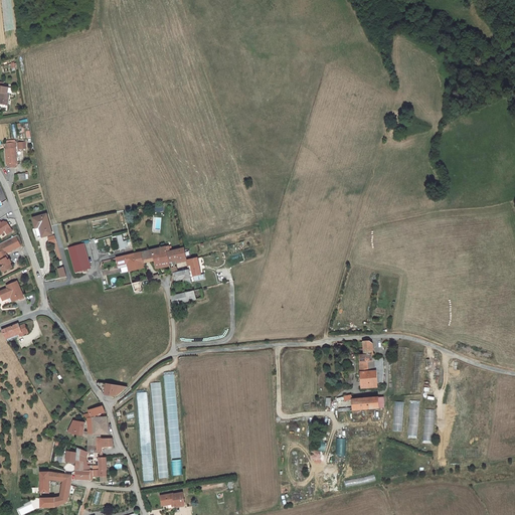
[(16,93),(13,92),(14,84),(8,83),(9,79),(1,78),(0,83),(0,89),(5,90),(2,102),(13,104),(16,93)]
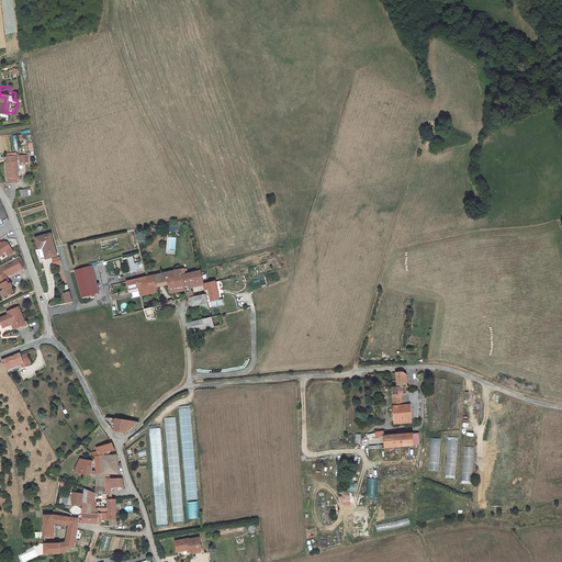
[(24,153),(11,154),(12,161),(11,161),(12,176),(14,176),(14,180),(23,180),(22,175),(24,175),(23,159),(24,159),(24,153)]
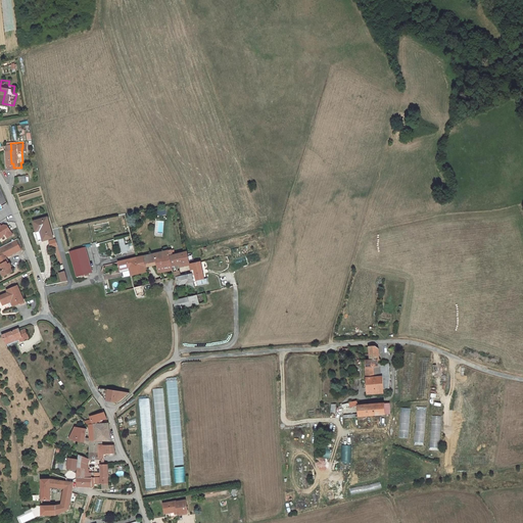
[(39,220),(45,240),(59,236),(53,216),(39,220)]
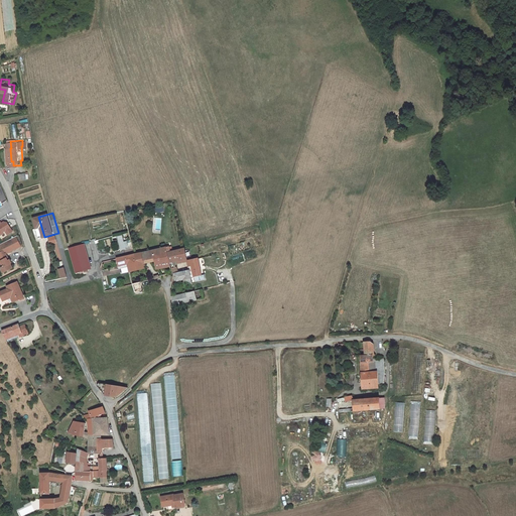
[(12,220),(10,219),(6,221),(4,218),(0,220),(0,228),(1,228),(5,234),(11,230),(13,232),(18,229),(12,220)]
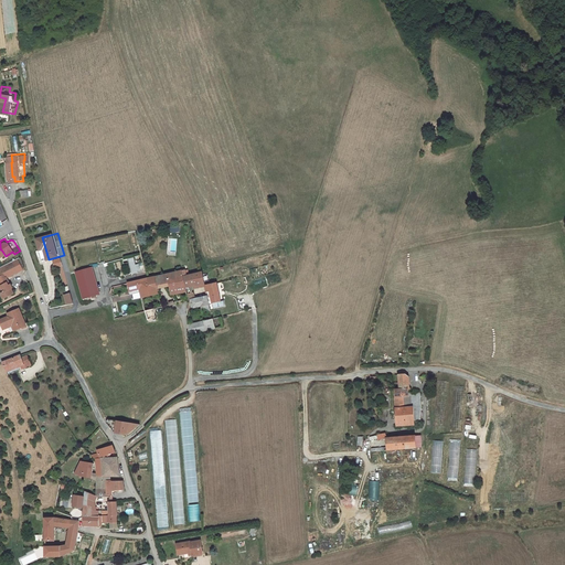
[(23,257),(18,259),(22,269),(28,266),(23,257)]
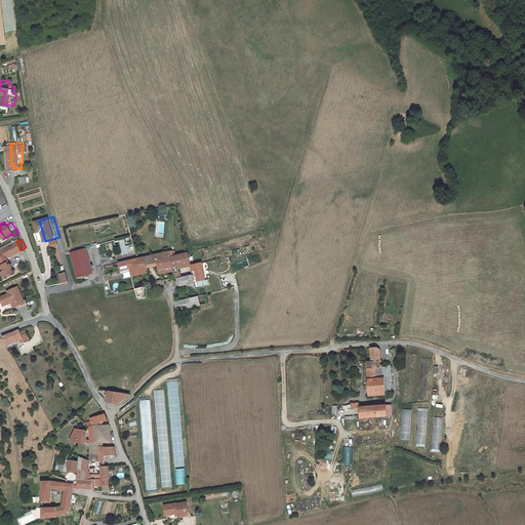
[(121,254),(130,253),(129,245),(125,245),(125,239),(120,240),(121,254)]
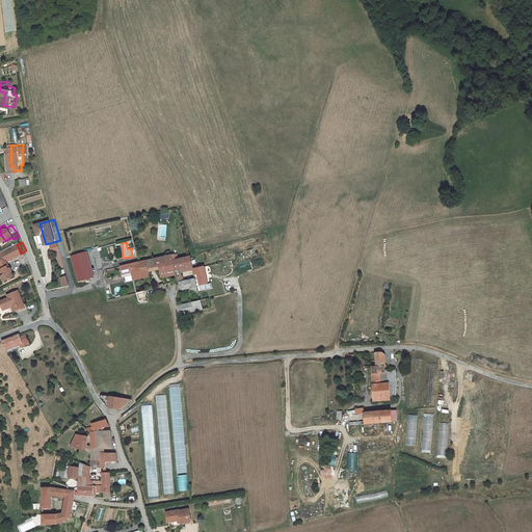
[(17,244),(2,251),(6,259),(3,260),(5,265),(2,266),(4,270),(9,268),(11,272),(7,274),(9,280),(21,274),(19,271),(21,270),(18,266),(14,268),(12,265),(14,264),(11,259),(21,254),(17,244)]
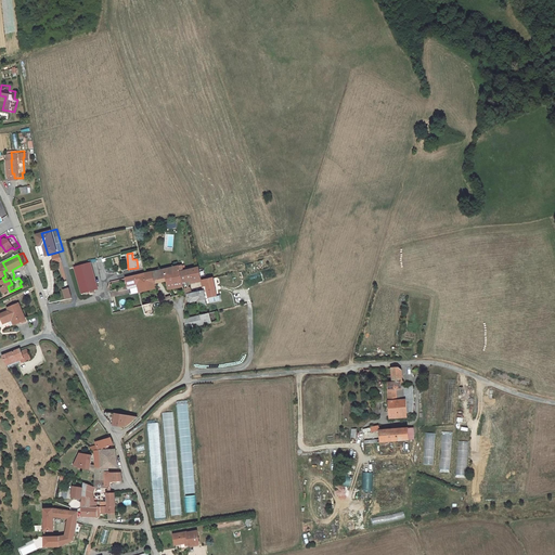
[(94,259),(78,265),(86,293),(102,287),(94,259)]
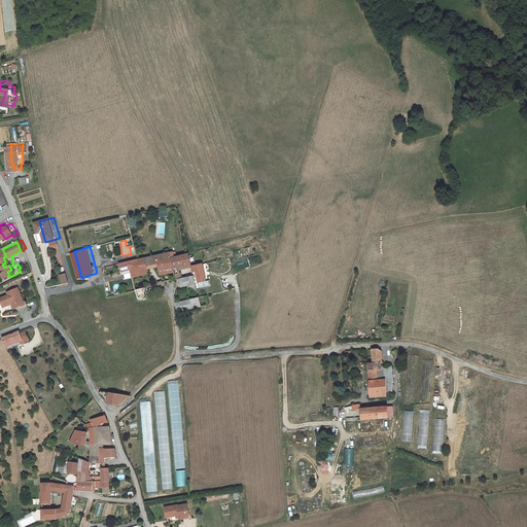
[(174,251),(154,255),(139,258),(143,275),(150,274),(149,268),(162,266),(163,276),(174,276),(175,282),(180,282),(179,278),(177,267),(175,257),(174,251)]
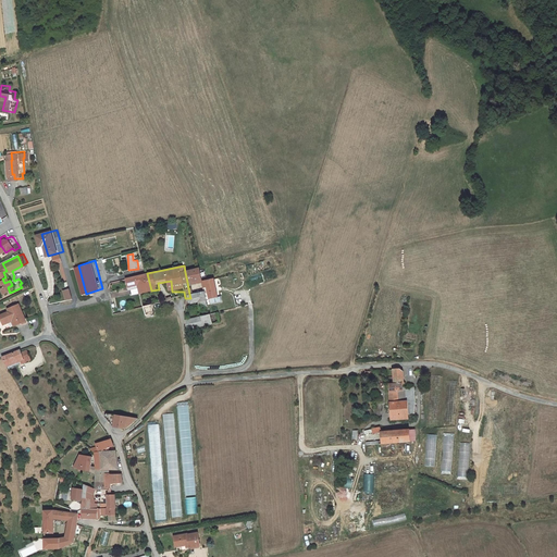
[(206,276),(205,268),(189,271),(185,272),(187,282),(194,281),(206,280),(206,276)]
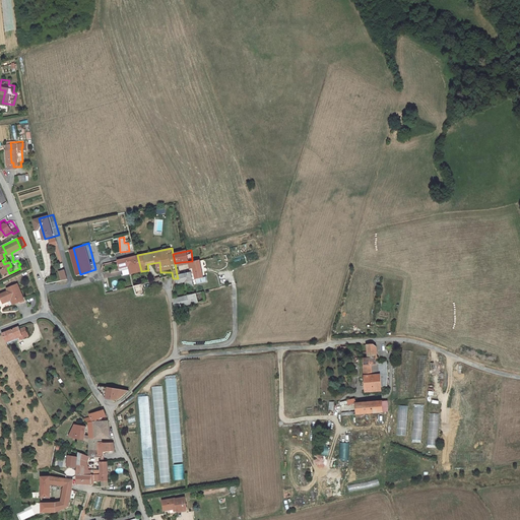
[(136,272),(141,271),(137,255),(132,256),(133,263),(136,272)]
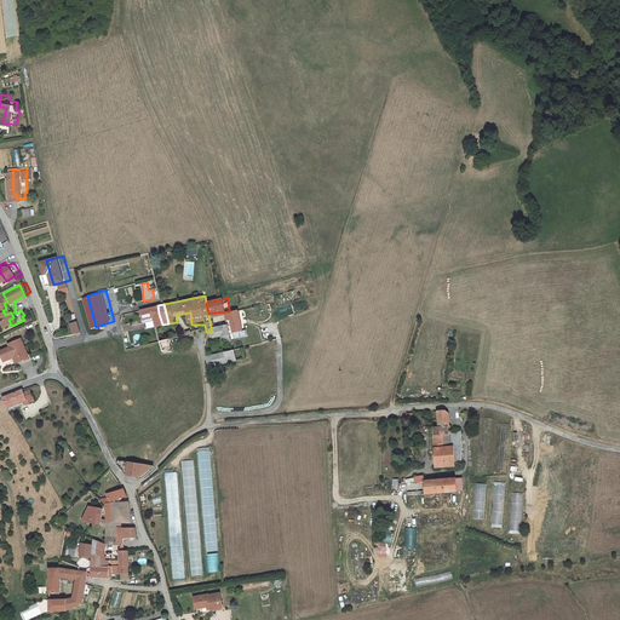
[(159,314),(158,305),(145,308),(148,316),(159,314)]
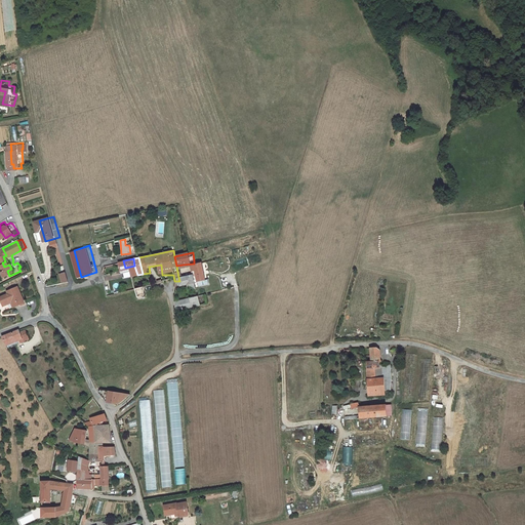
[(208,277),(206,265),(195,266),(196,273),(199,273),(201,282),(208,281),(208,277)]
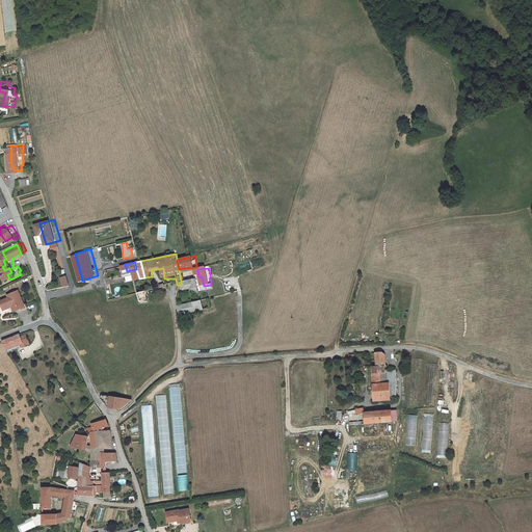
[(67,274),(70,284),(75,283),(72,273),(67,274)]
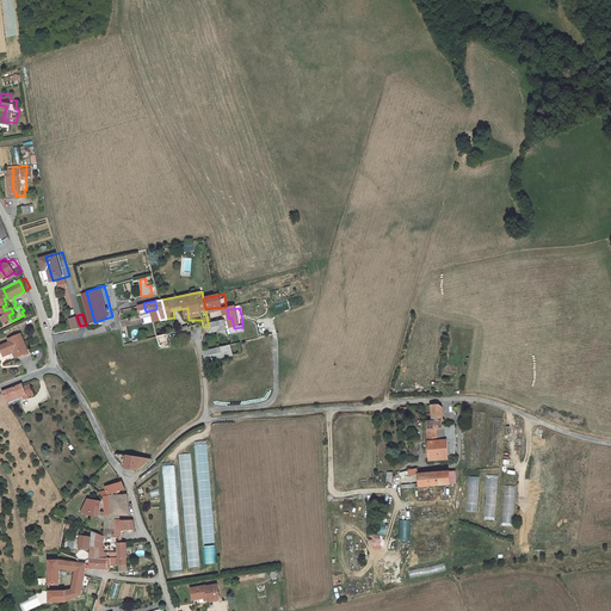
[(72,331),(79,328),(75,318),(68,319),(72,331)]
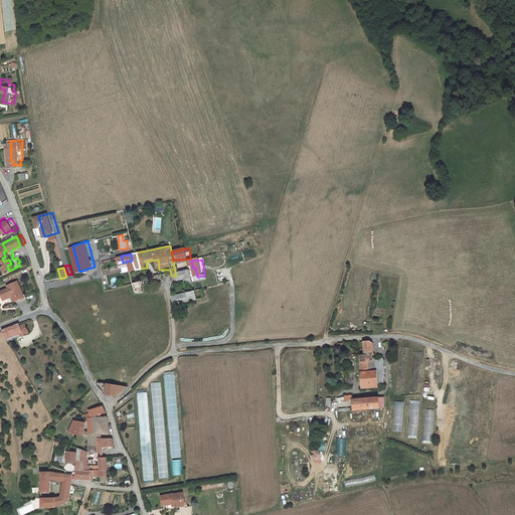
[(186,279),(188,292),(196,292),(192,271),(181,270),(178,271),(178,272),(178,276),(179,280),(186,279)]
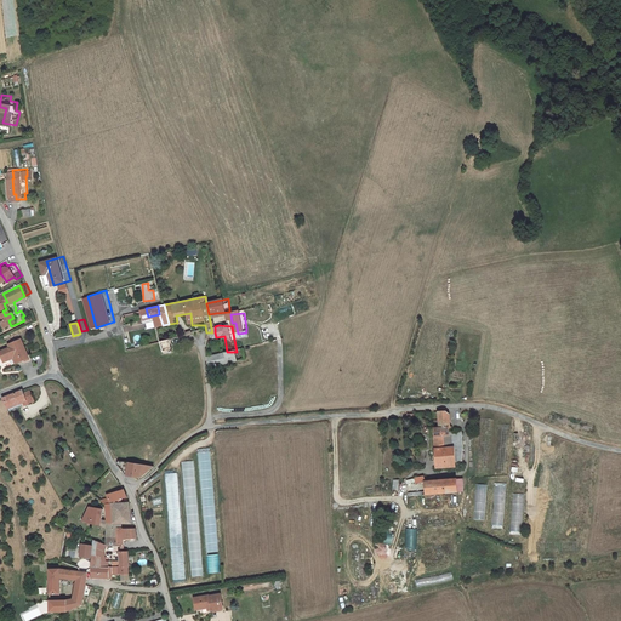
[(17,346),(4,351),(7,357),(20,352),(23,360),(35,355),(28,337),(16,342),(17,346)]
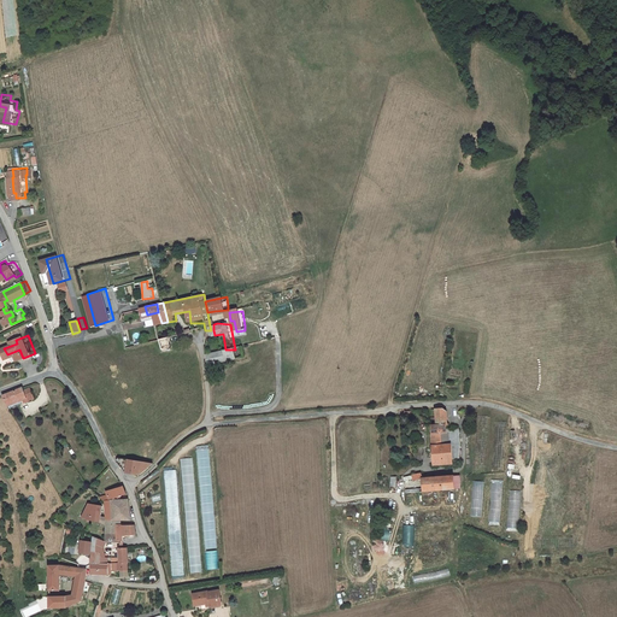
[(236,359),(245,358),(244,347),(235,350),(236,359)]
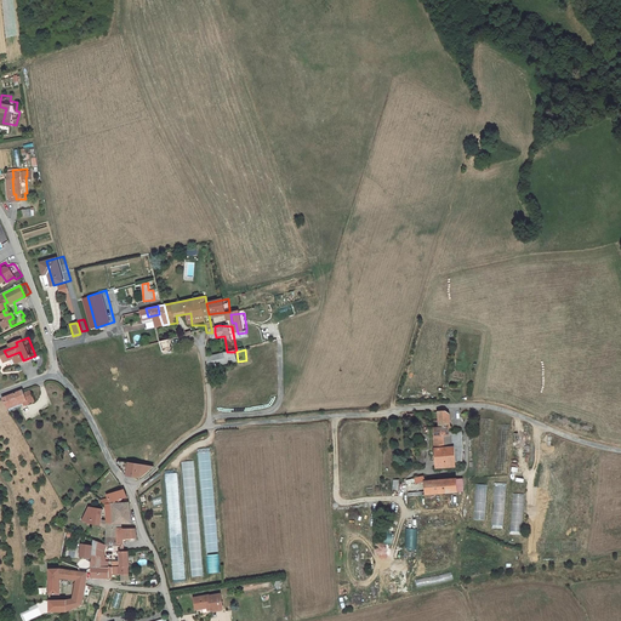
[(20,352),(7,357),(9,362),(17,359),(18,362),(23,360),(20,352)]
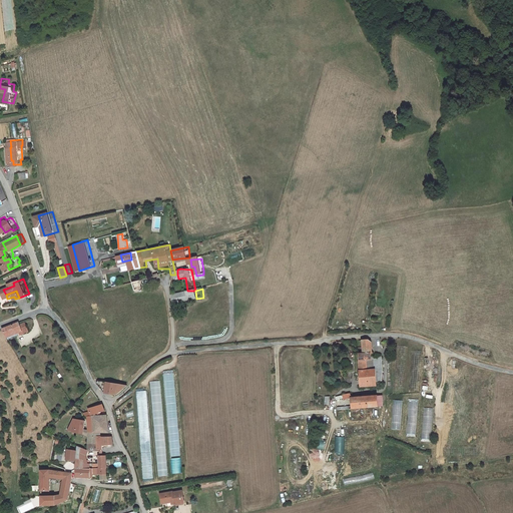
[(175,302),(196,299),(195,291),(187,291),(174,294),(175,302)]
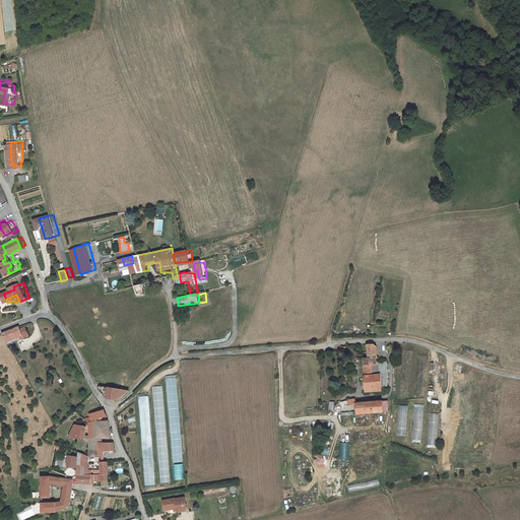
[(19,322),(3,328),(7,336),(17,332),(23,330),(24,334),(29,332),(26,323),(20,325),(19,322)]
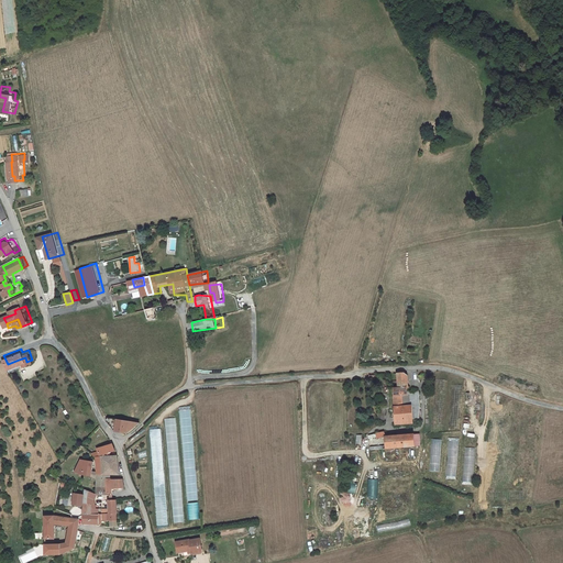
[(388,372),(390,385),(399,384),(398,373),(395,371),(390,371),(388,372)]
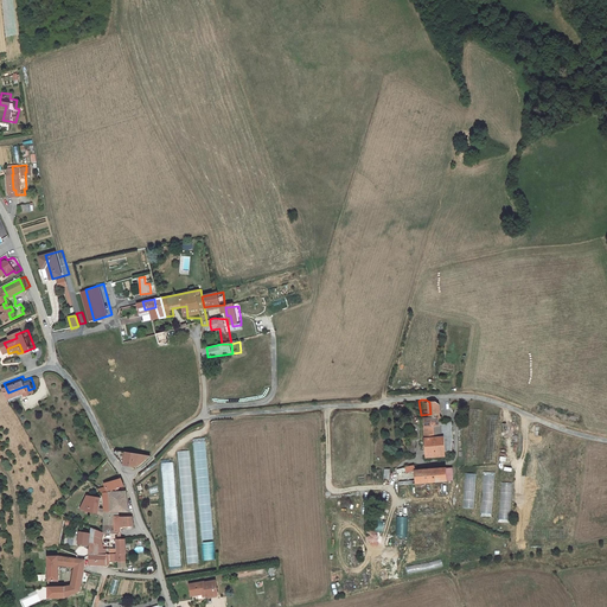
[(419,436),(442,434),(445,433),(443,419),(438,420),(439,421),(432,422),(430,417),(433,417),(433,415),(430,416),(430,414),(421,415),(421,416),(416,417),(419,436)]
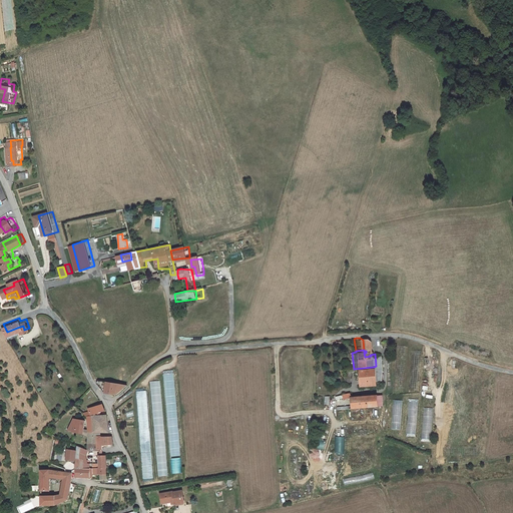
[(378,382),(376,366),(374,367),(354,369),(356,385),(378,382)]
